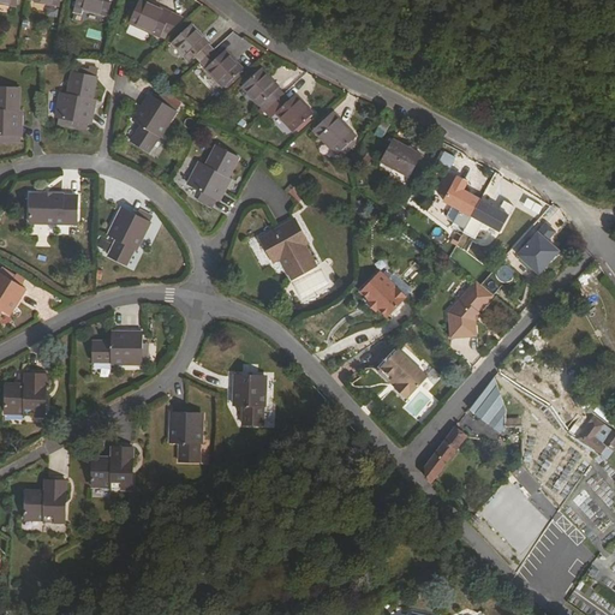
[(111,0),(76,0),(73,13),(82,16),(83,11),(107,17),(111,0)]
